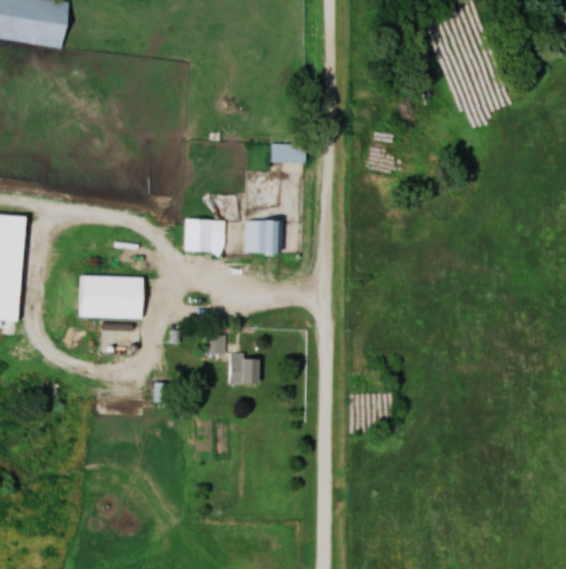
[(68,0),(0,0),(0,40),(65,47),(68,0)]
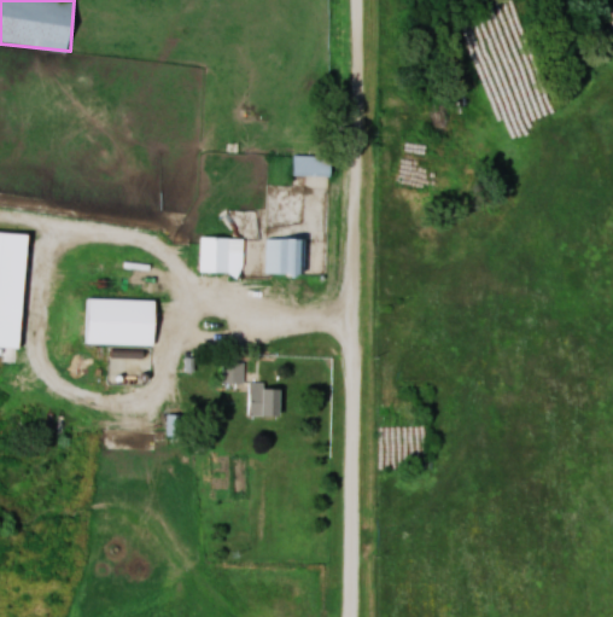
[(292,176),(330,176),(330,157),(292,157),(292,176)]
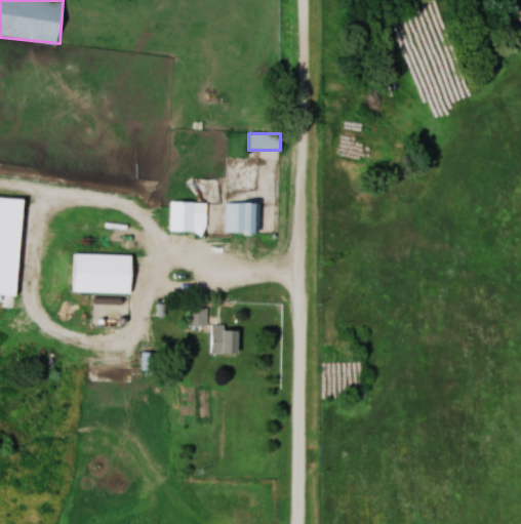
[(168,233),(204,233),(204,202),(168,202),(168,233)]
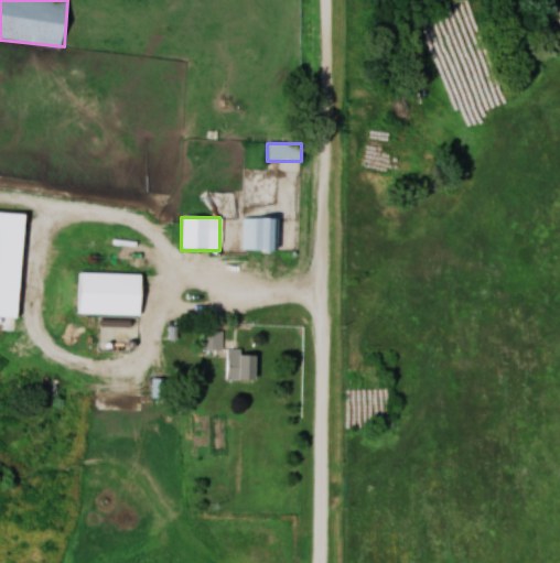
[(239,250),(277,250),(277,218),(239,218),(239,250)]
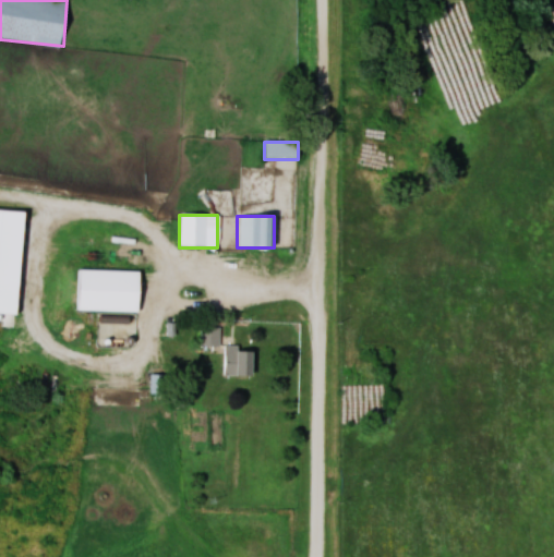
[(141,271),(79,270),(77,312),(141,313),(141,271)]
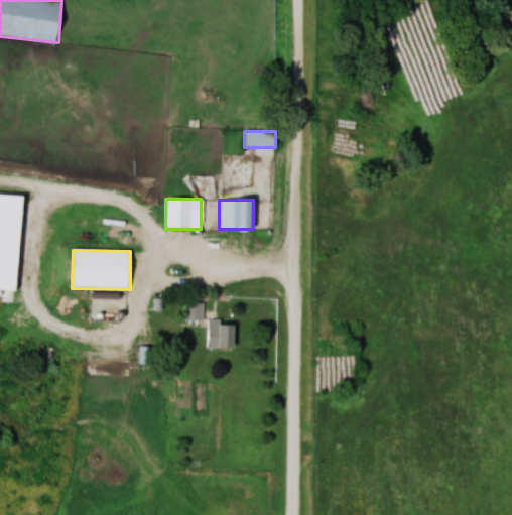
[(200,301),(182,301),(182,319),(200,319),(200,301)]
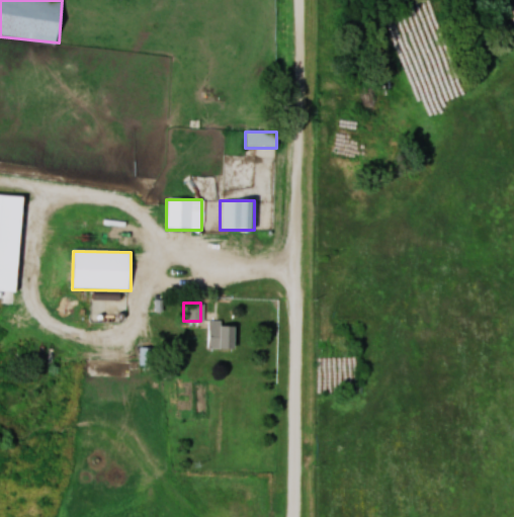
[(205,320),(204,349),(235,349),(236,325),(220,325),(220,321),(205,320)]
